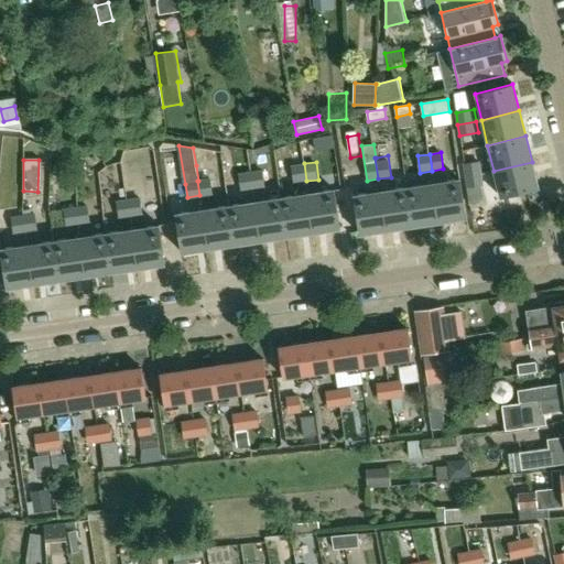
[(464,164),(465,176),(484,173),(481,162),(464,164)]
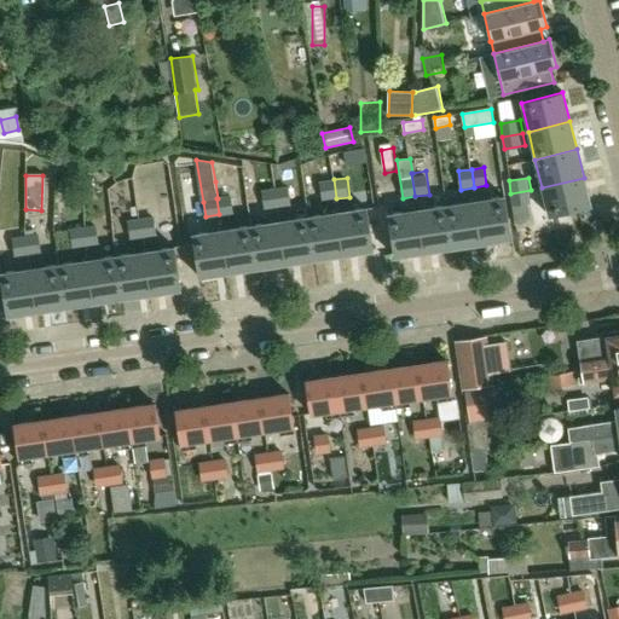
[(584,178),(542,187),(549,217),(591,207),(584,178)]
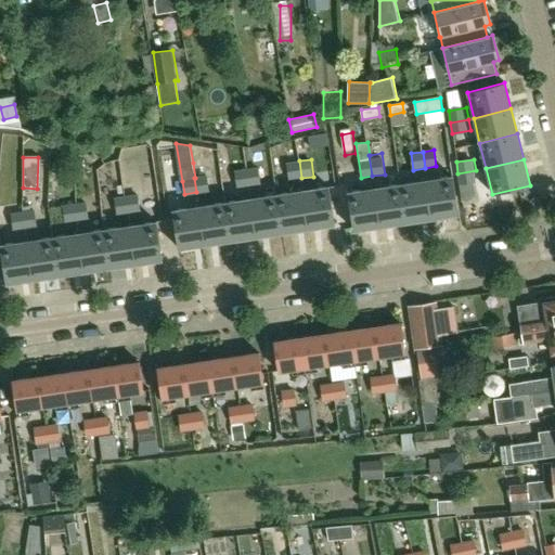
[(291,180),(301,178),(299,160),(287,163),(291,180)]
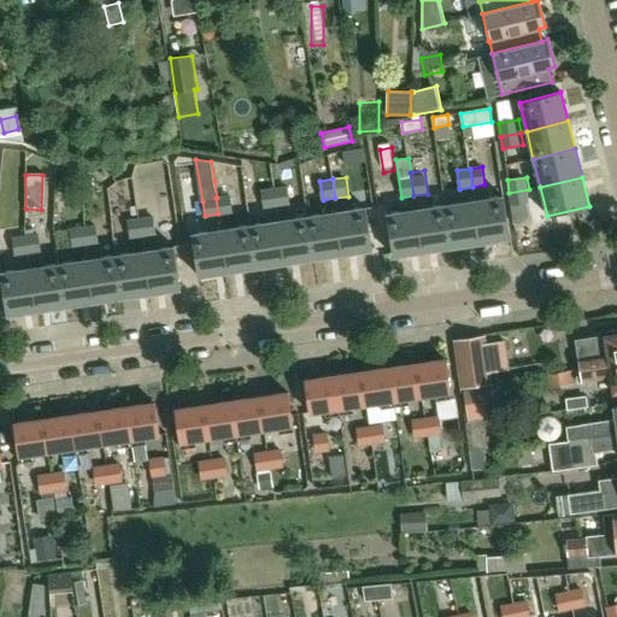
[(287,186),(275,188),(277,207),(291,205),(287,186)]
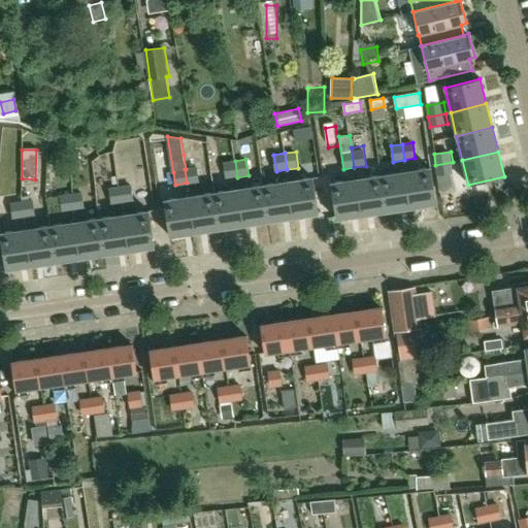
[(237,177),(235,161),(224,162),(227,178),(237,177)]
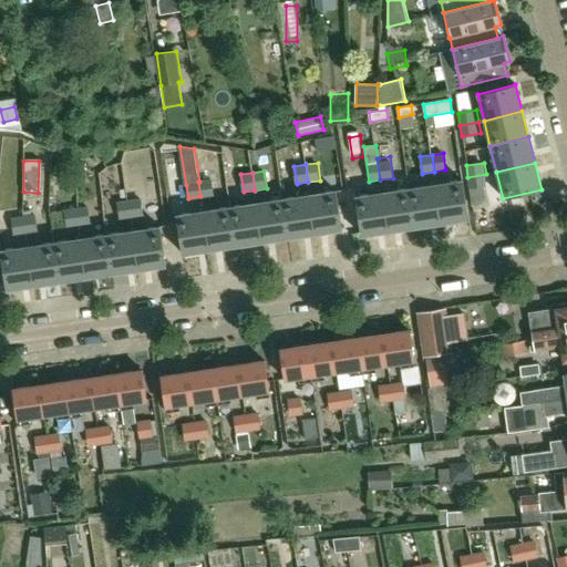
[(486,174),(467,177),(470,188),(487,186),(486,174)]
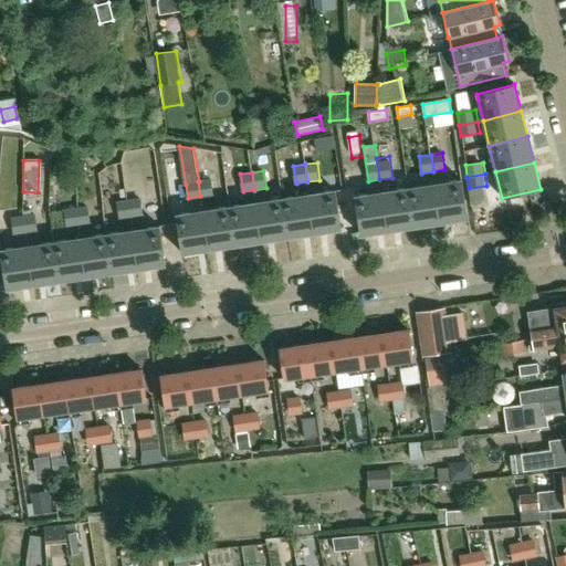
[(213,195),(211,180),(199,181),(198,181),(200,196),(213,195)]
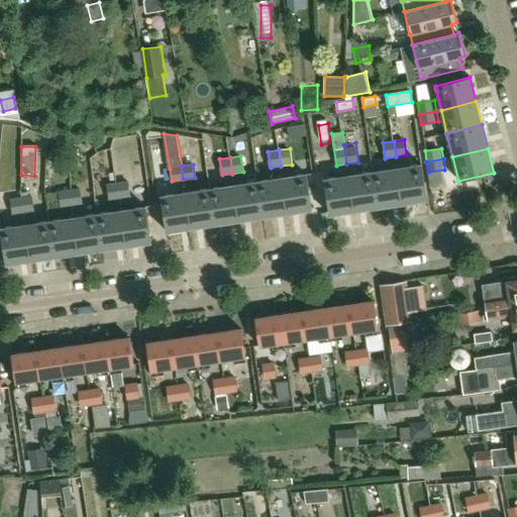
[(421,165),(397,169),(402,204),(426,200),(421,165)]
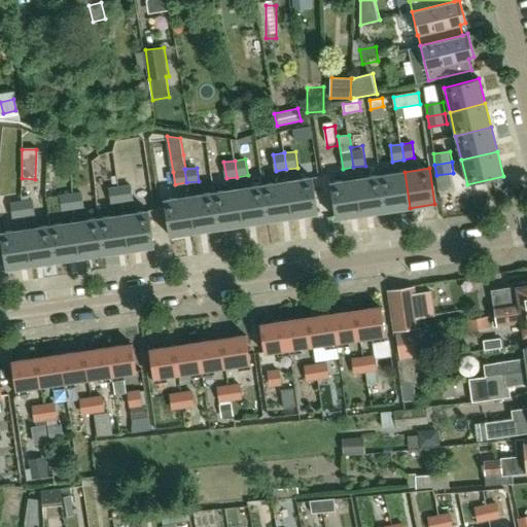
[(405,172),(380,175),(385,212),(410,208),(405,172)]
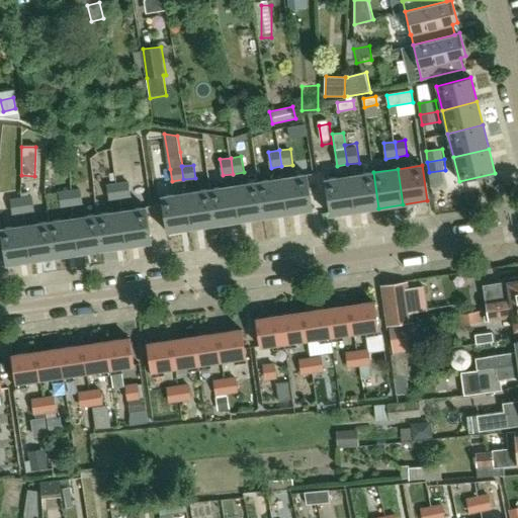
[(373,172),(349,176),(354,211),(378,208),(373,172)]
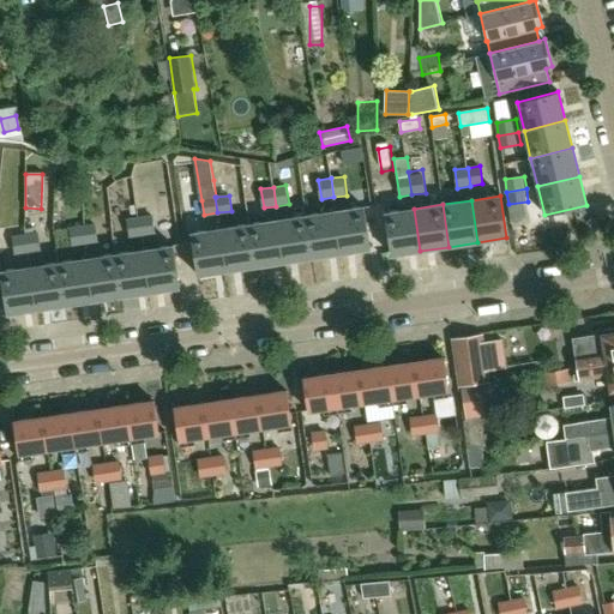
[(363,206),(333,211),(341,253),(369,248),(363,206)]
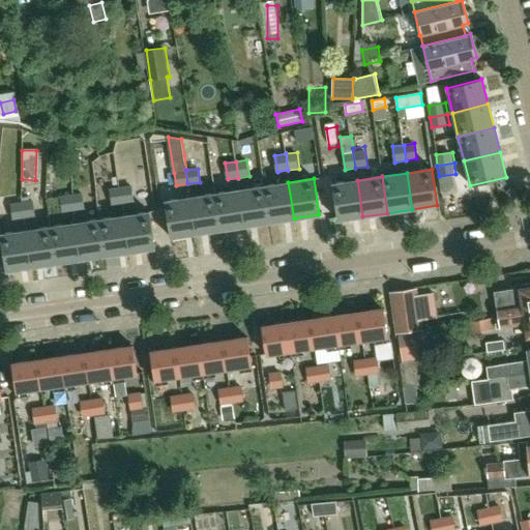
[(357,180),(332,184),(337,221),(362,216),(357,180)]
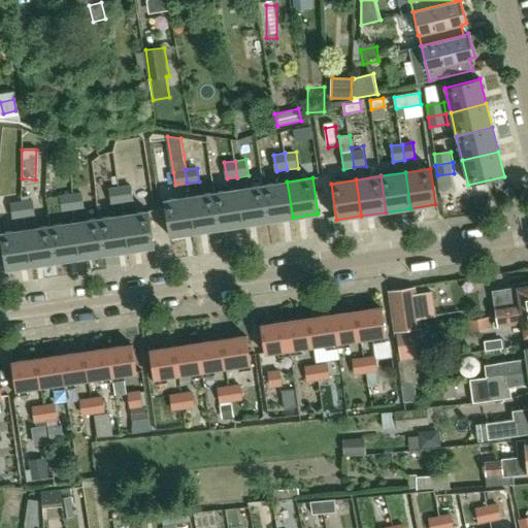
[(287,182),(263,186),(268,222),(293,218),(287,182)]
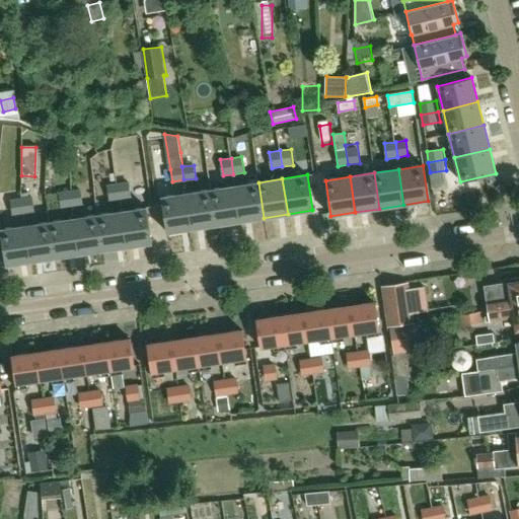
[(258,182),(234,186),(239,222),(264,218),(258,182)]
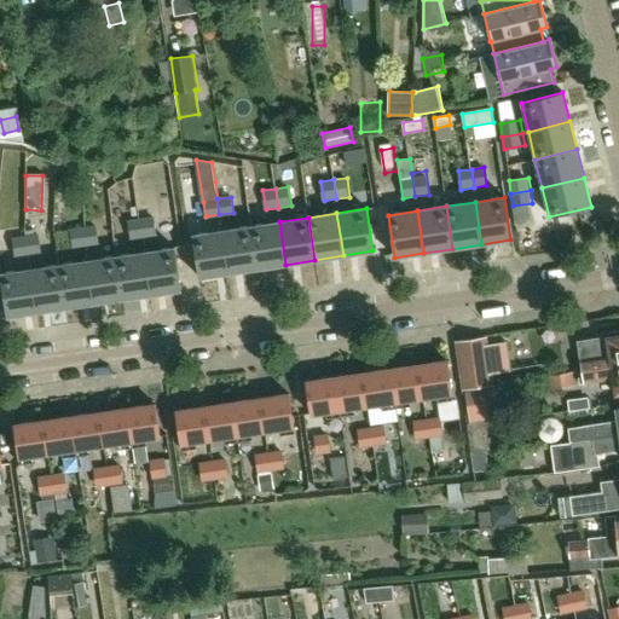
[(154,219),(142,220),(144,236),(156,233),(154,219)]
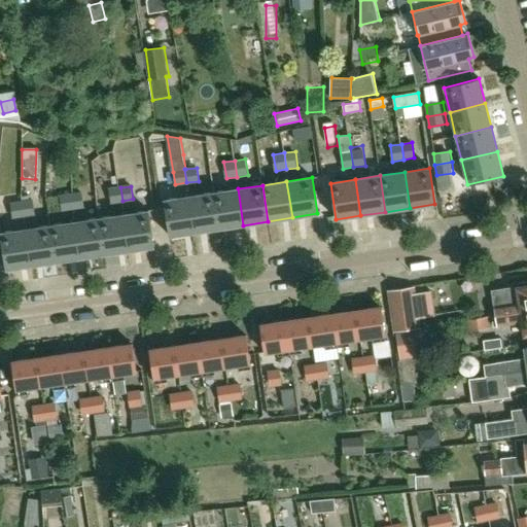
[(120,187),(110,189),(112,202),(123,201),(120,187)]
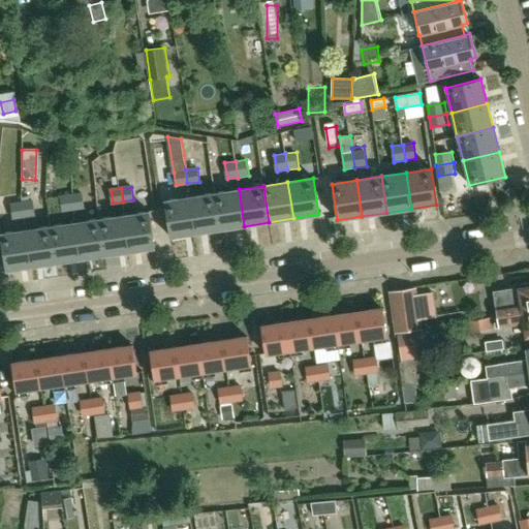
[(239,189),(214,193),(220,229),(244,226),(239,189)]
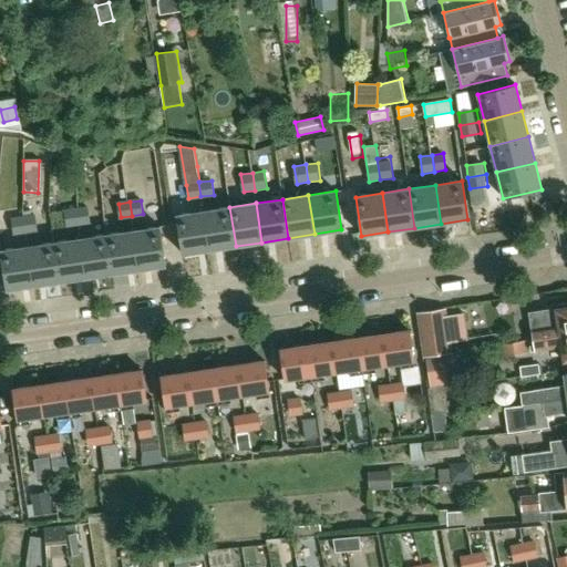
[(229,207),(204,212),(209,250),(236,246),(229,207)]
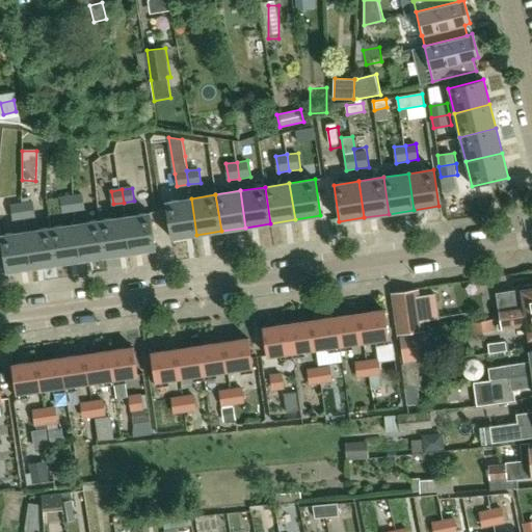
[(83,195),(72,196),(74,210),(84,209),(83,195)]
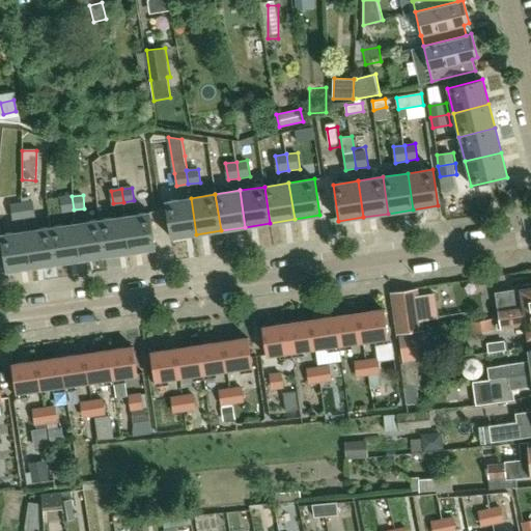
[(72,196),(61,198),(63,212),(74,210),(72,196)]
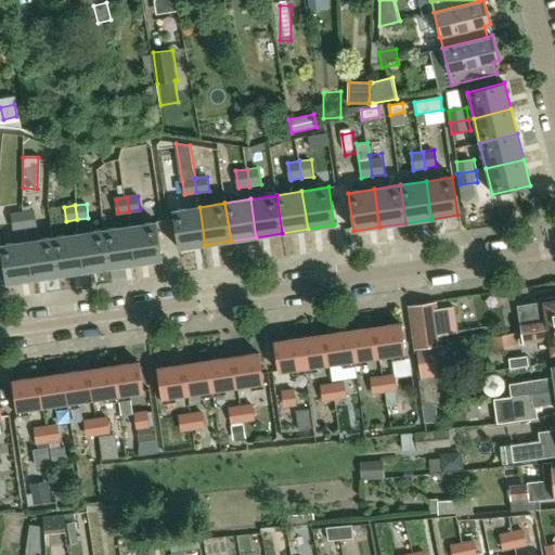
[(199,207),(172,210),(178,249),(205,245),(199,207)]
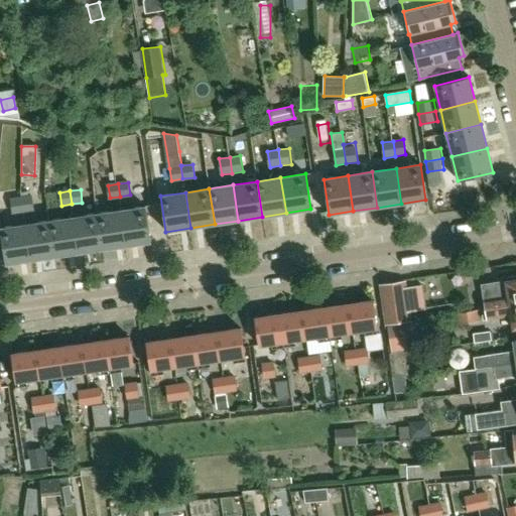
[(32,197),(22,198),(24,211),(34,210),(32,197)]
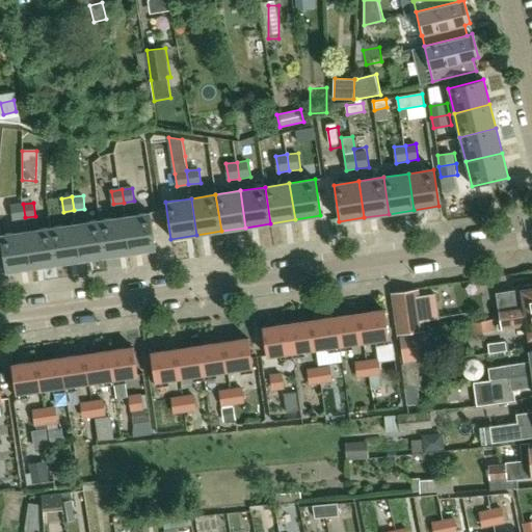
[(23,204),(11,206),(14,219),(25,217),(23,204)]
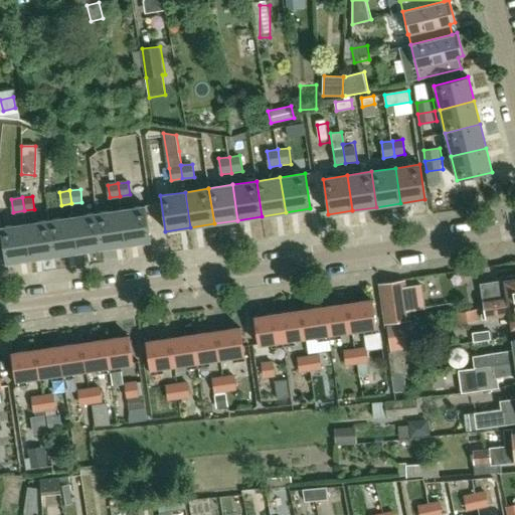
[(145,206),(121,209),(126,245),(150,241),(145,206)]
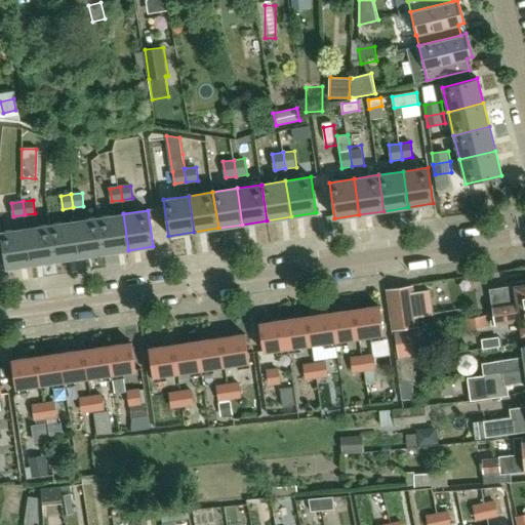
[(128,250),(123,213),(98,217),(104,253),(128,250)]
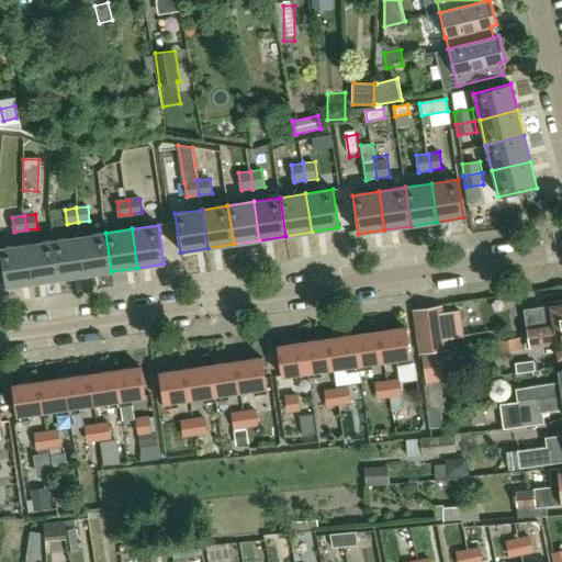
[(111,271),(105,233),(79,237),(85,276),(111,271)]
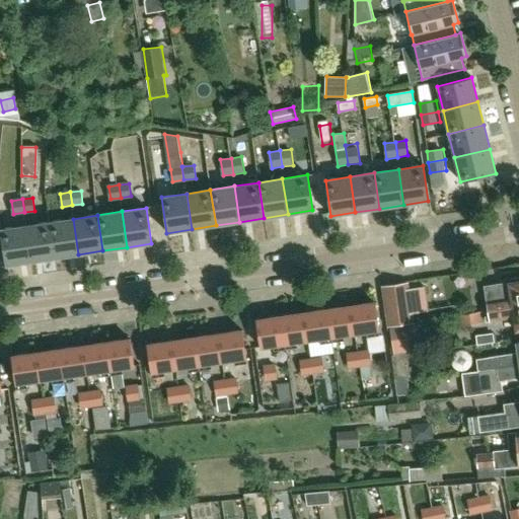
[(78,254),(73,219),(49,222),(55,257),(78,254)]
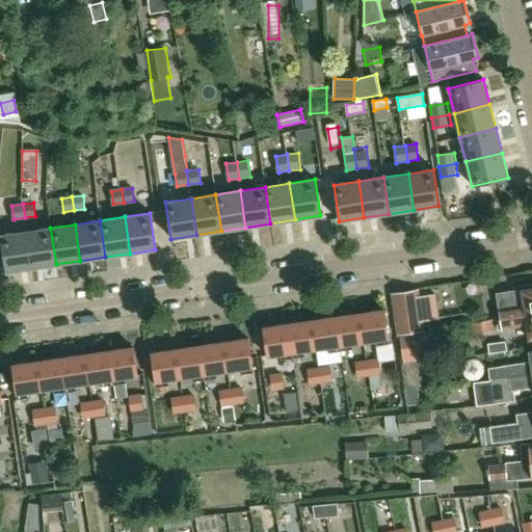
[(50,228),(26,232),(31,268),(56,264),(50,228)]
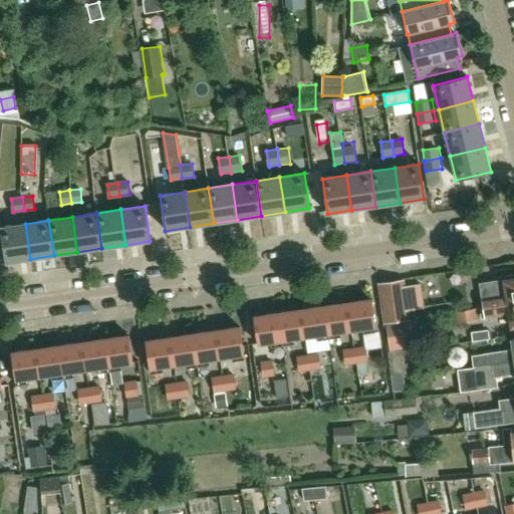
[(25,224),(0,227),(6,263),(30,259),(25,224)]
